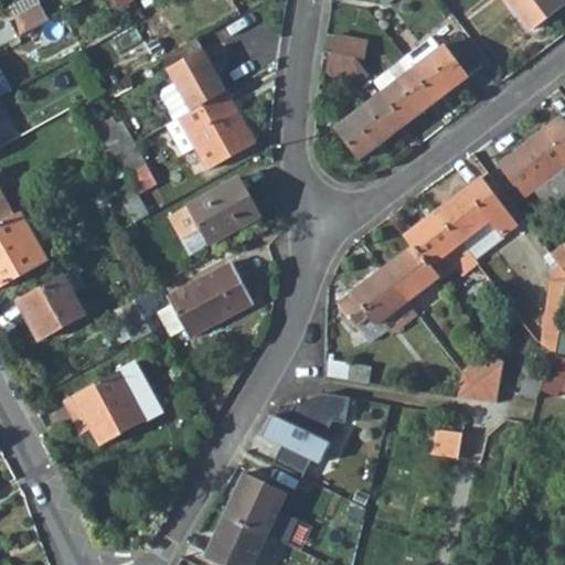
[(508,0),(531,29),(564,3),(561,0),(508,0)]
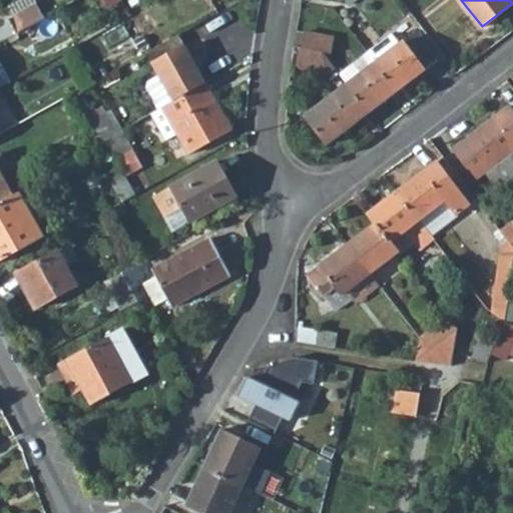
[(42,18),(35,3),(7,18),(15,33),(42,18)]
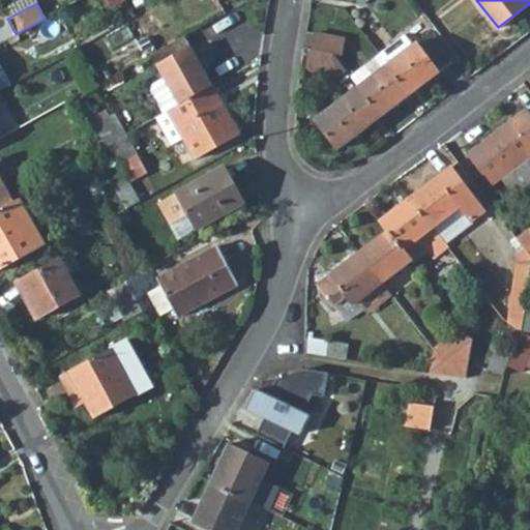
[(16,34),(26,53),(64,32),(54,12),(43,19),(16,34)]
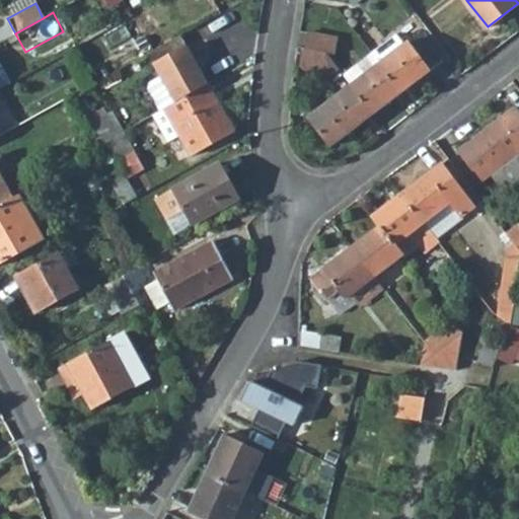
[(338,33),(308,28),(305,46),(336,52),(338,33)]
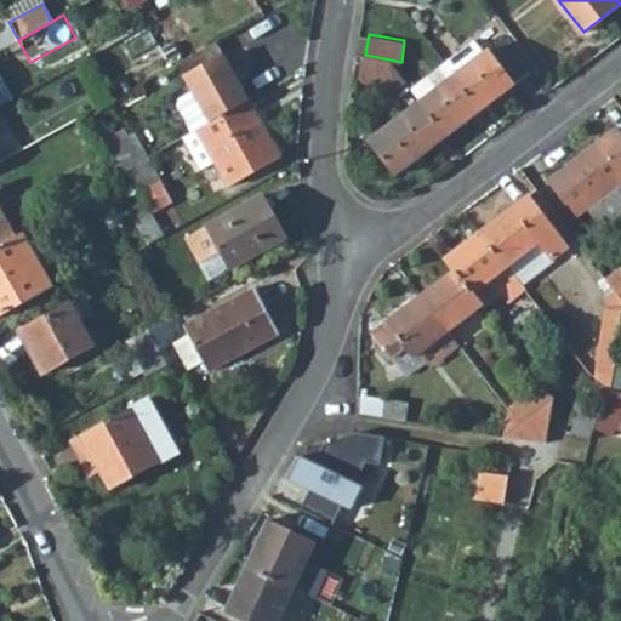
[(531,70),(503,35),(483,51),(454,74),(480,109),(531,70)]
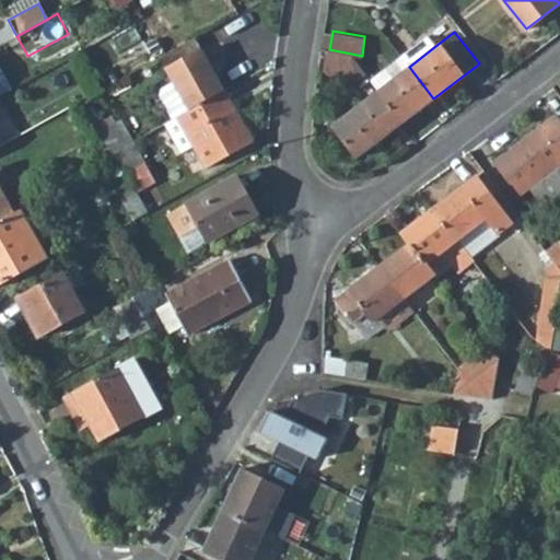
[(401,56),(409,67),(435,46),(428,36),(401,56)]
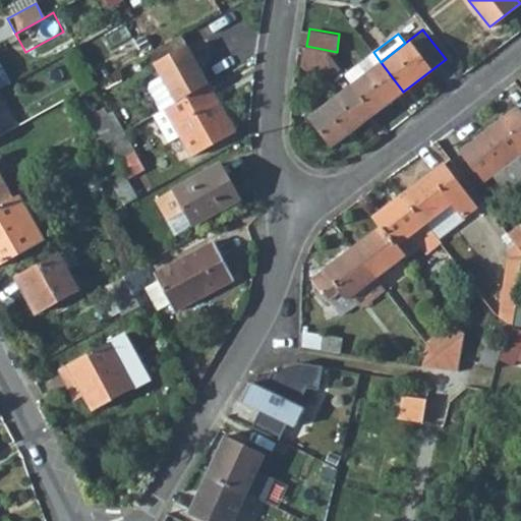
[(159,78),(174,104),(210,83),(183,36),(156,51),(147,56),(159,78)]
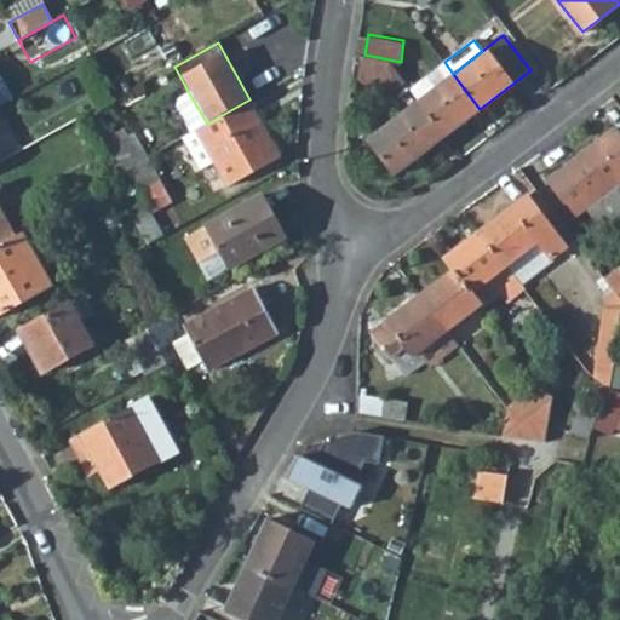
[(363,56),(360,78),(405,86),(408,86),(407,85),(389,61),(363,56)]
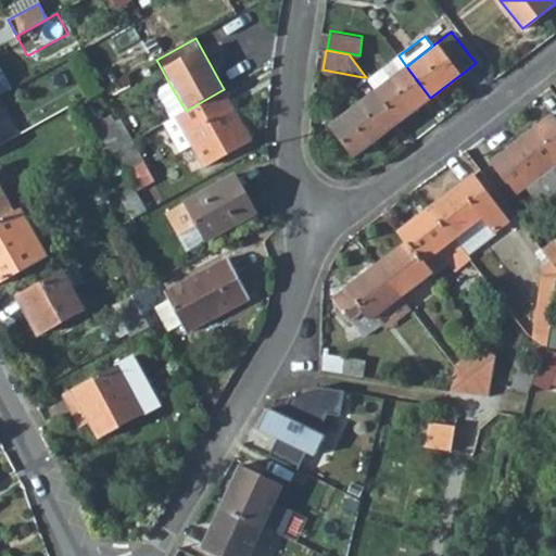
[(399,55),(395,52),(365,76),(366,77),(376,90),(406,66),(399,55)]
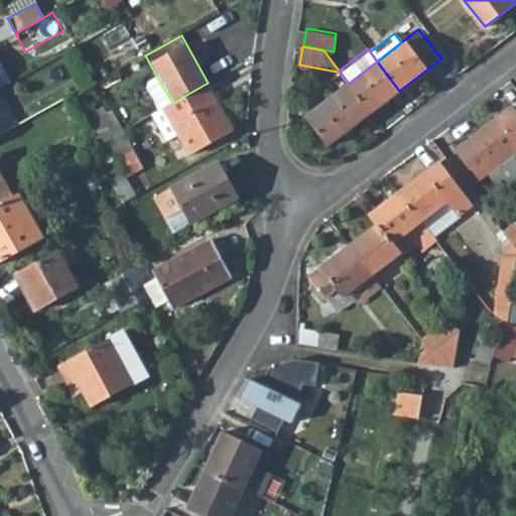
[(349,84),(371,113),(399,91),(377,61),(349,84)]
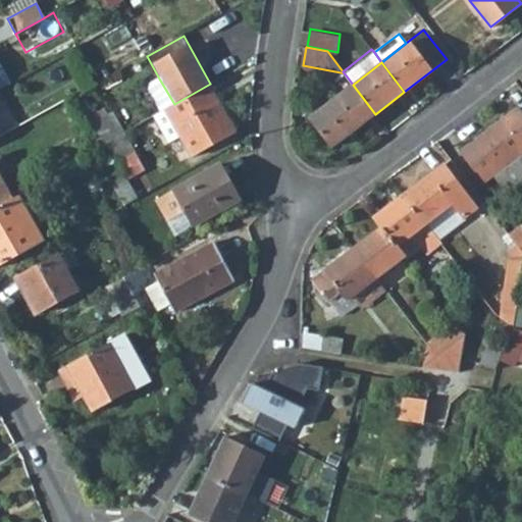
[(165,109),(174,104),(159,79),(148,85),(147,92),(158,113),(165,109)]
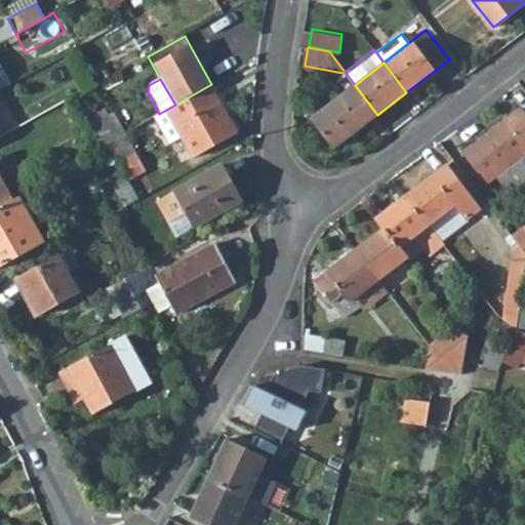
[(175,126),(192,157),(237,131),(211,84),(175,105),(166,110),(175,126)]
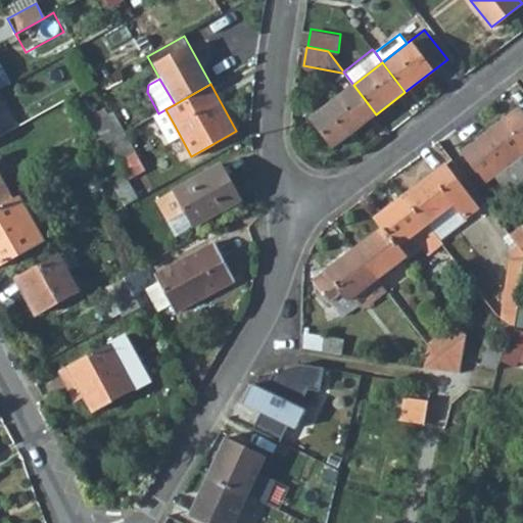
[(312,117),(334,146),(376,114),(353,85),(312,117)]
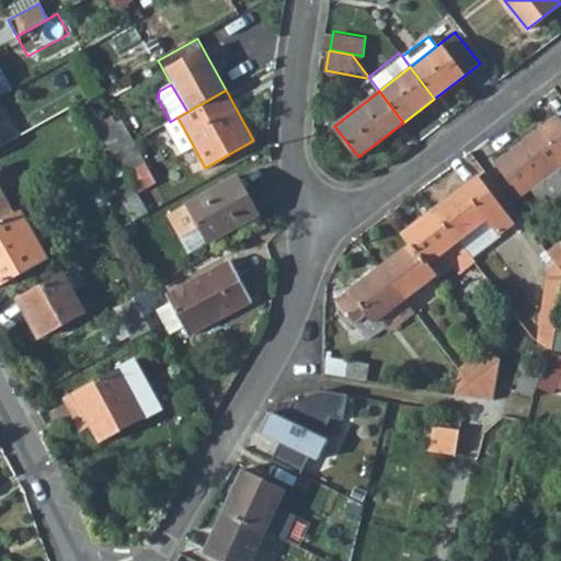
[(527,189),(542,208),(560,193),(560,116),(559,114),(495,162),(521,194),(527,189)]
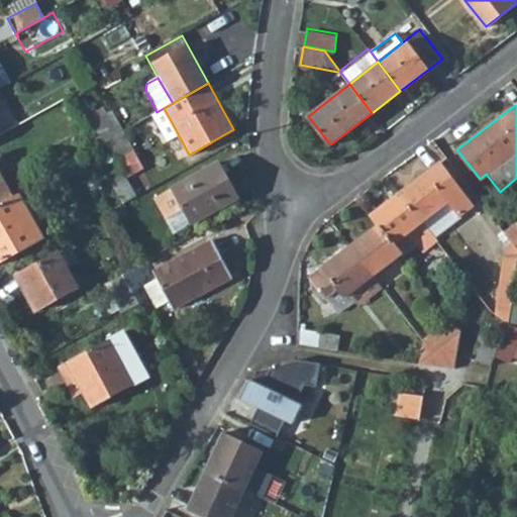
[(164,108),(157,112),(152,114),(162,130),(173,124),(164,108)]
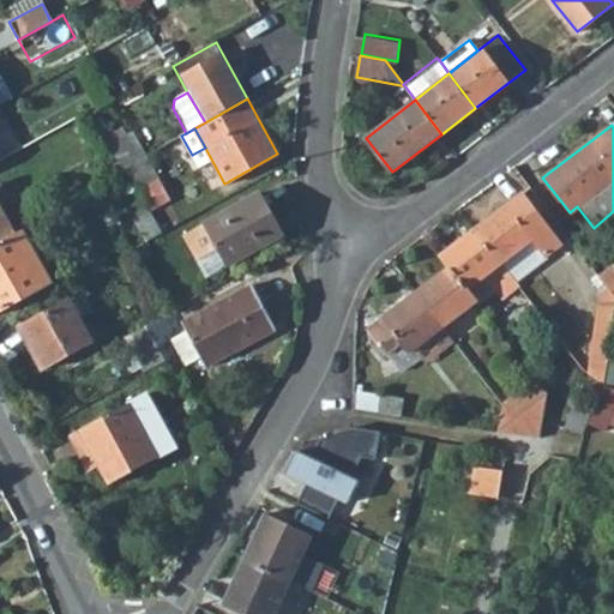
[(145,155),(133,134),(110,146),(122,168),(145,155)]
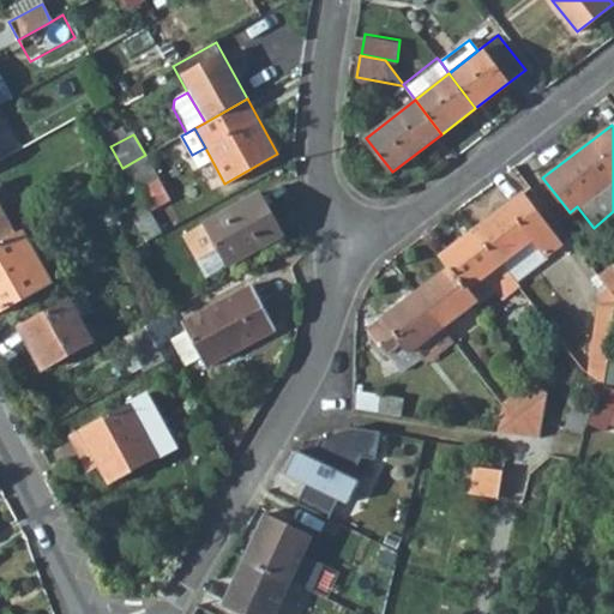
[(125,172),(134,190),(158,178),(145,155),(122,168),(125,172)]
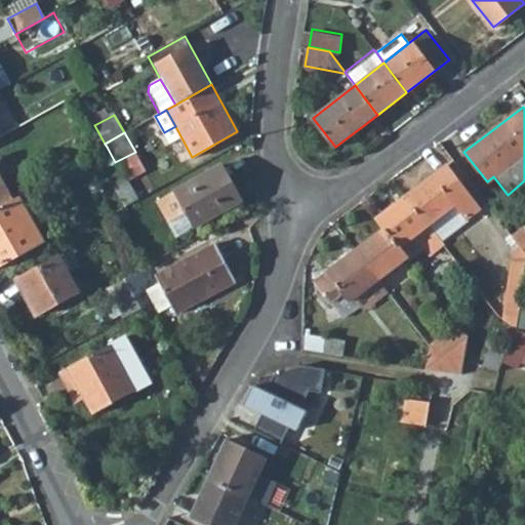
[(442,243),(490,206),(453,160),(406,197),(428,226),(442,243)]
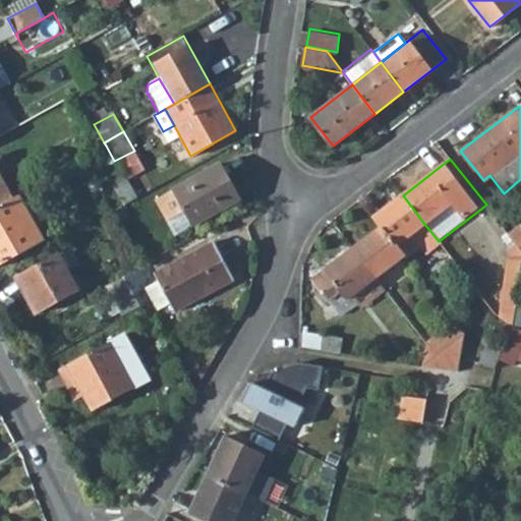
[(238,200),(218,162),(173,187),(155,197),(166,219),(184,209),(194,225),(238,200)]
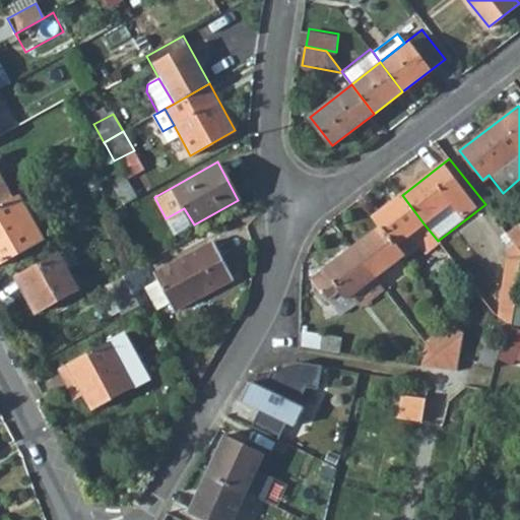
[(135,198),(134,195),(121,172),(108,179),(123,205),(135,198)]
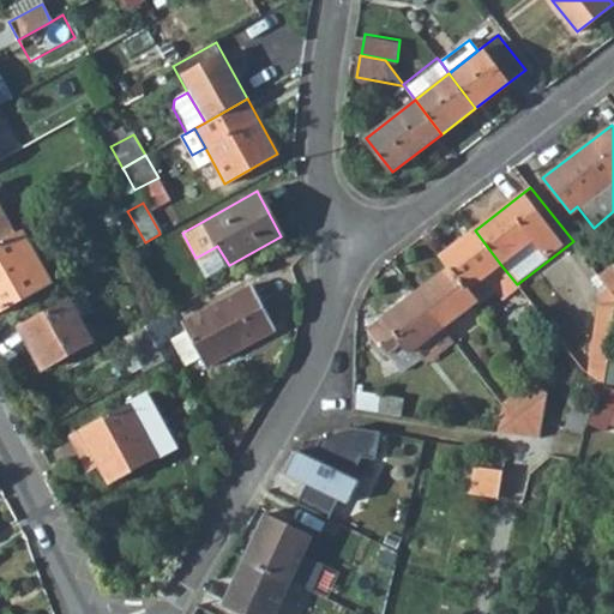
[(0,241),(16,233),(0,204),(0,241)]
